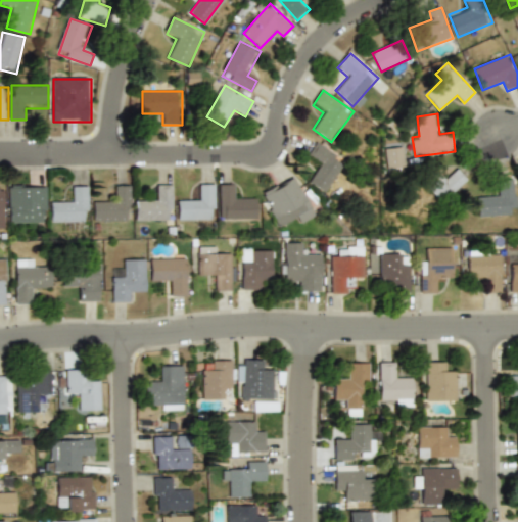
[(326,193),(342,168),(335,162),(339,155),(318,141),(308,156),(319,163),(308,181),(326,193)]
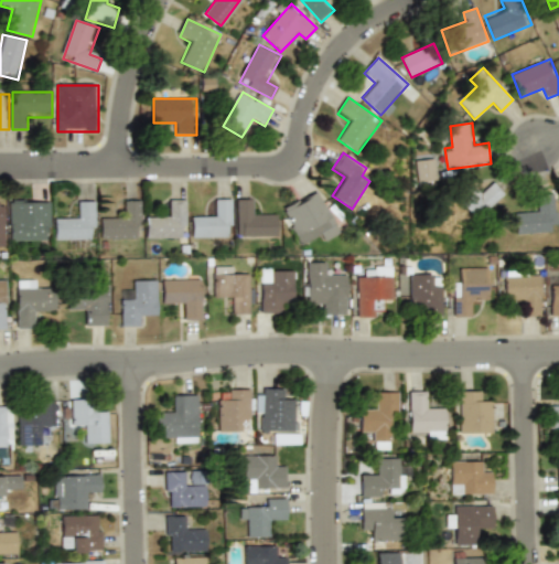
[(417,183),(432,183),(432,161),(417,161),(417,183)]
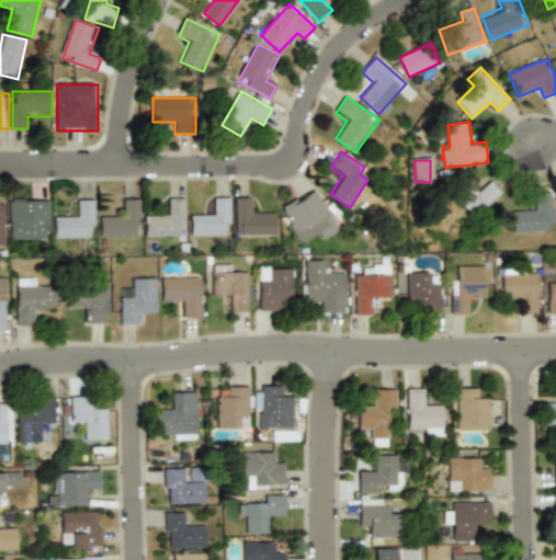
[(502,194),(490,179),(477,191),(467,179),(452,192),(475,218),(502,194)]
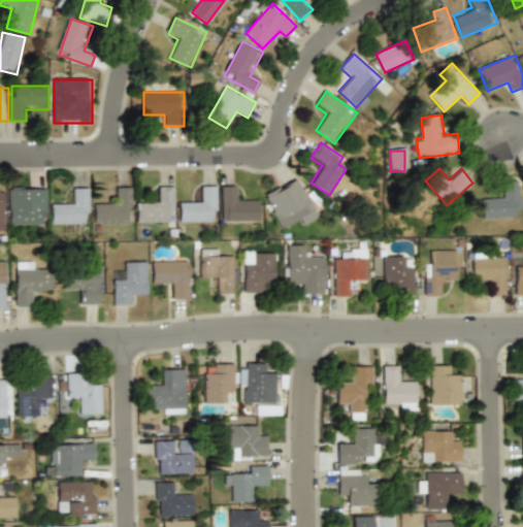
[(320,219),(299,178),(265,195),(282,228),(300,219),(303,226),(320,219)]
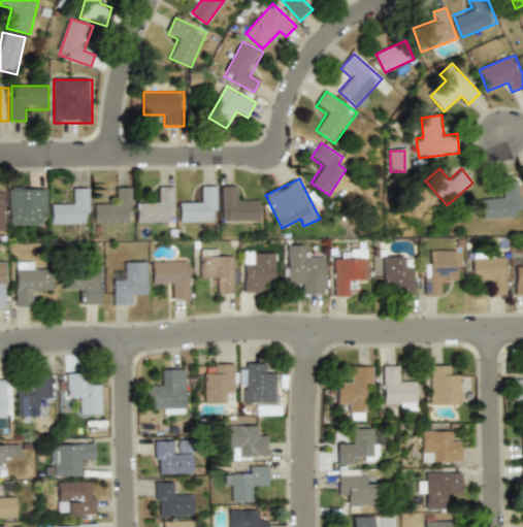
[(502,183),(503,195),(482,197),(484,219),(521,217),(519,182),(502,183)]
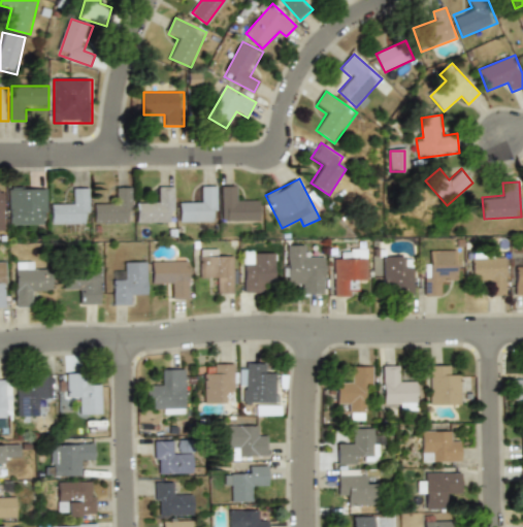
[(219,187),(203,187),(203,200),(183,200),(183,222),(219,222),(219,187)]
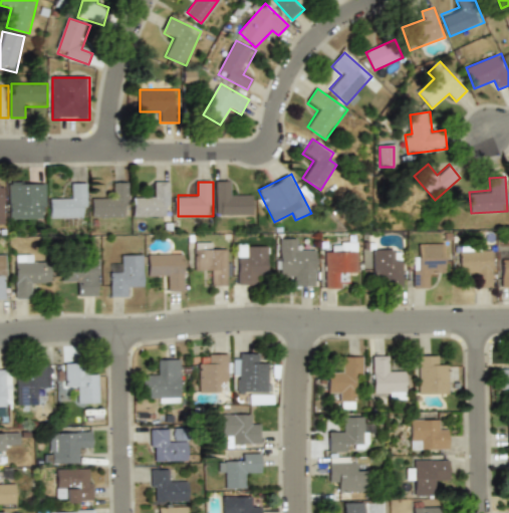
[(254,193),(234,193),(234,182),(217,182),(217,215),(254,215),(254,193)]
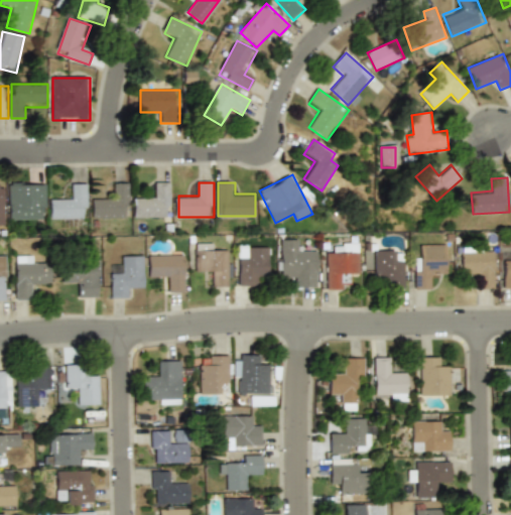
[(132,183),(114,183),(114,196),(95,196),(95,219),(131,219),(132,183)]
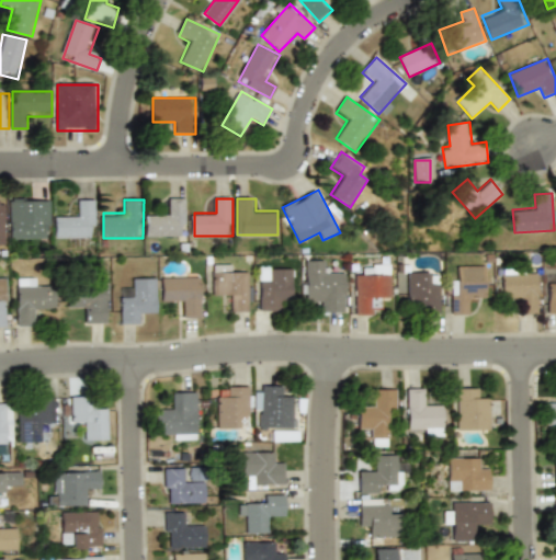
[(189,237),(188,200),(171,200),(171,213),(148,213),(148,237),(189,237)]
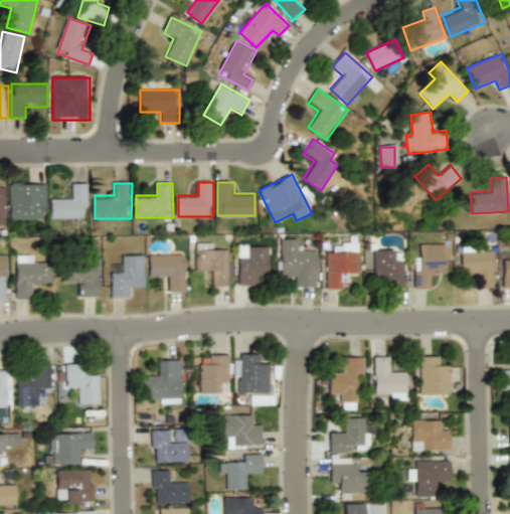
[(49,184),(11,184),(11,219),(49,219),(49,184)]
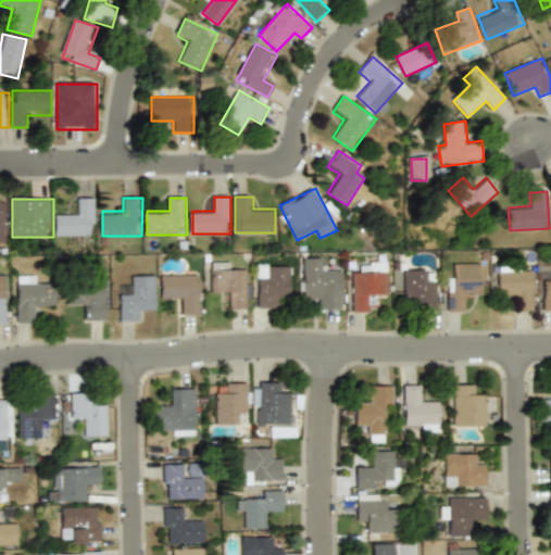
[(57,237),(97,237),(97,199),(79,199),(79,215),(57,215),(57,237)]
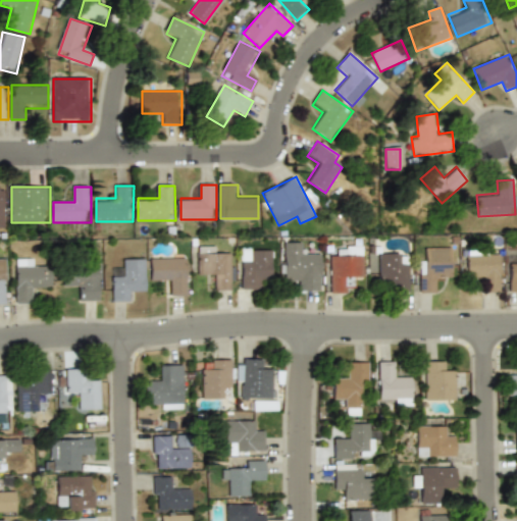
[(305,243),(286,243),(286,279),(298,279),(298,291),(323,291),(323,254),(305,254),(305,243)]
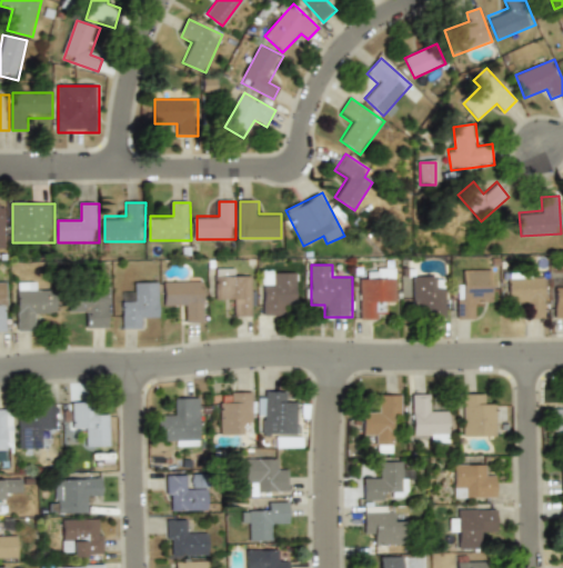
[(255,279),(240,279),(240,268),(217,268),(217,302),(238,302),(238,318),(255,318),(255,279)]
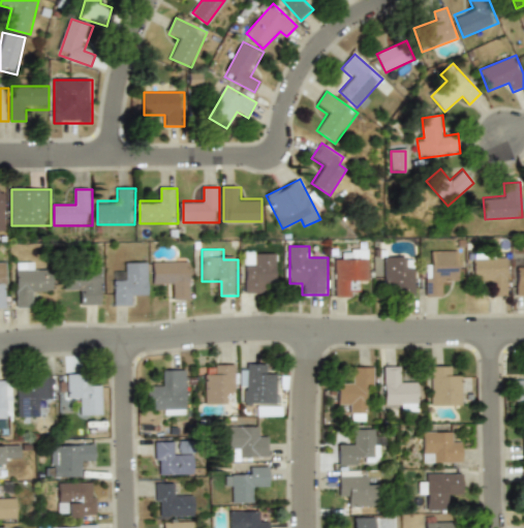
[(346,258),(336,258),(336,298),(360,298),(360,286),(371,286),(371,249),(346,249),(346,258)]
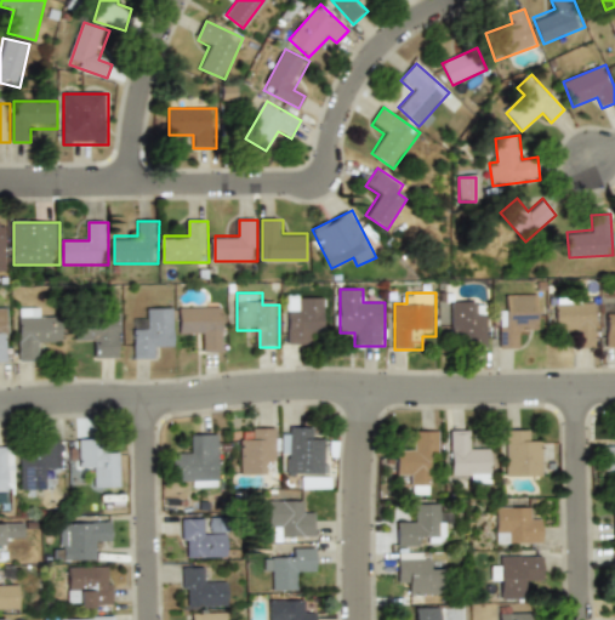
[(539,295),(501,295),(502,348),(527,348),(525,335),(539,334),(539,295)]
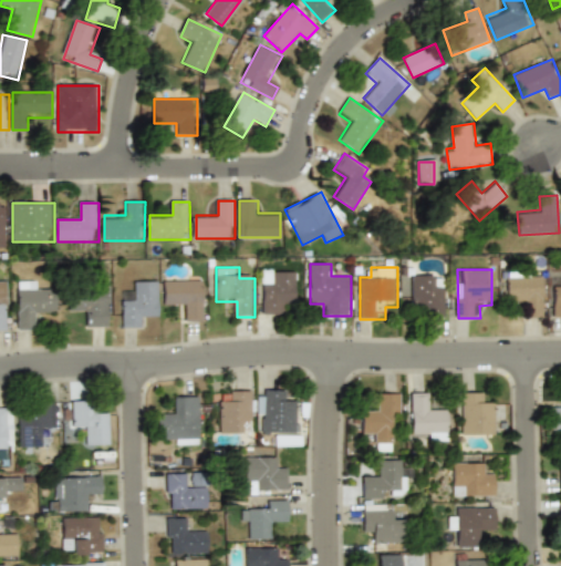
[(298,305),(298,270),(262,270),(262,316),(286,316),(286,305),(298,305)]
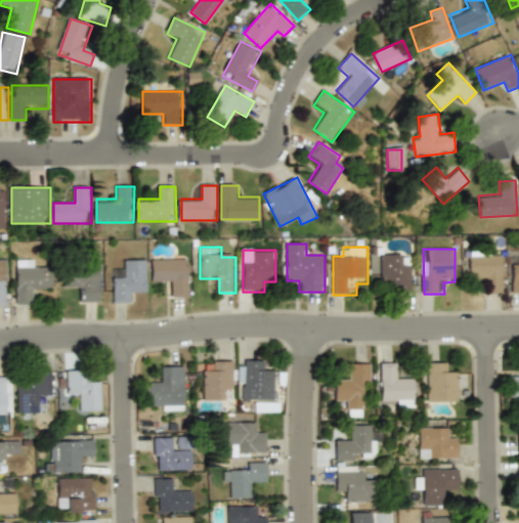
[(392,294),(413,294),(413,255),(382,255),(382,284),(392,284),(392,294)]
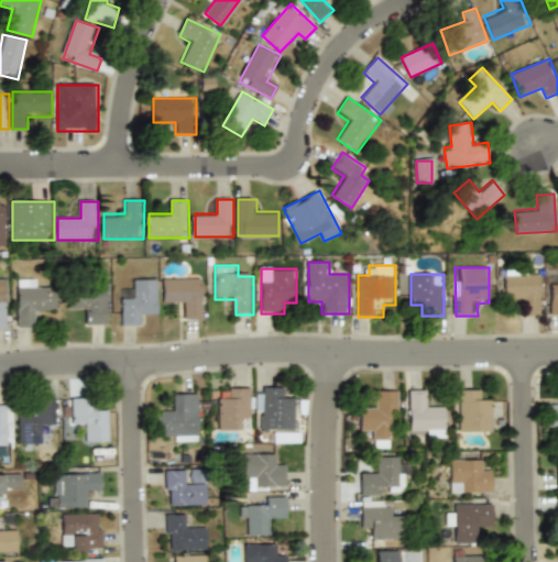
[(542,275),(504,275),(504,297),(520,297),(520,315),(542,315),(542,275)]
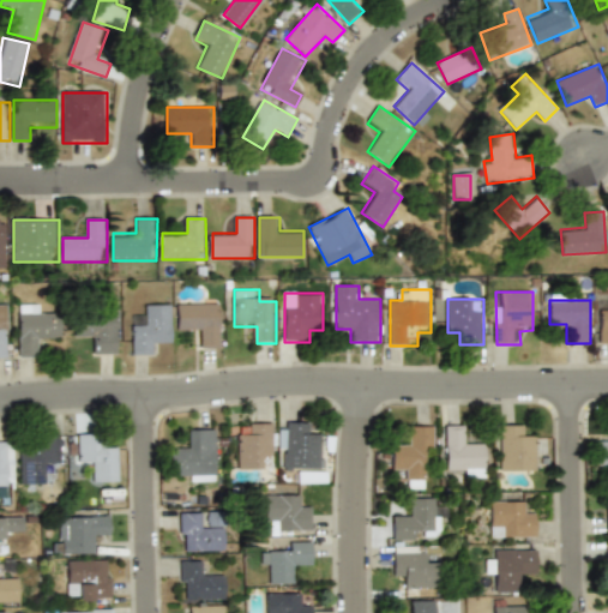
[(10,305),(0,305),(0,358),(11,358),(10,305)]
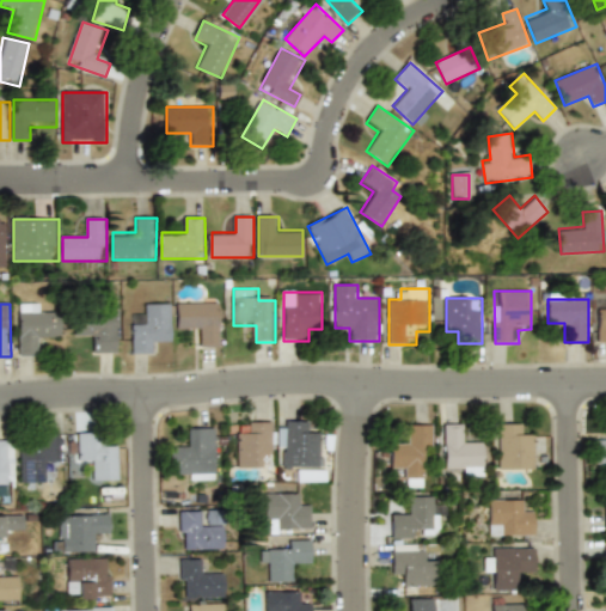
[(20,356),(40,356),(40,342),(62,342),(62,316),(48,316),(48,304),(20,304),(20,356)]
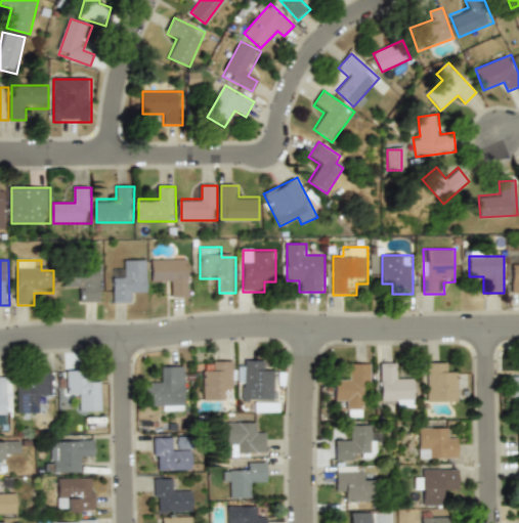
[(189,298),(189,260),(154,260),(154,280),(170,280),(170,298),(189,298)]
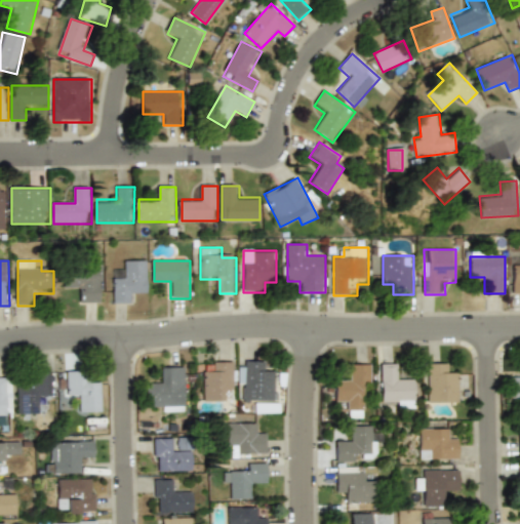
[(115,272),(115,304),(137,304),(137,292),(149,292),(149,270),(138,270),(138,262),(126,262),(126,272),(115,272)]
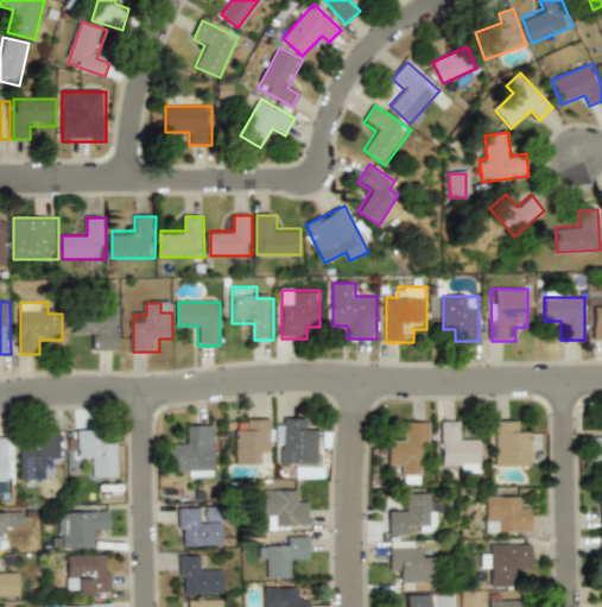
[(90,351),(118,351),(116,311),(76,311),(76,335),(90,335),(90,351)]
